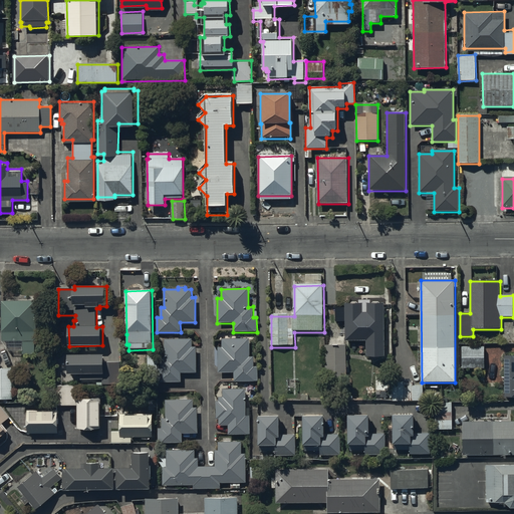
[(36,301),(2,301),(2,342),(9,351),(22,351),(22,355),(35,355),(35,342),(36,342),(36,301)]
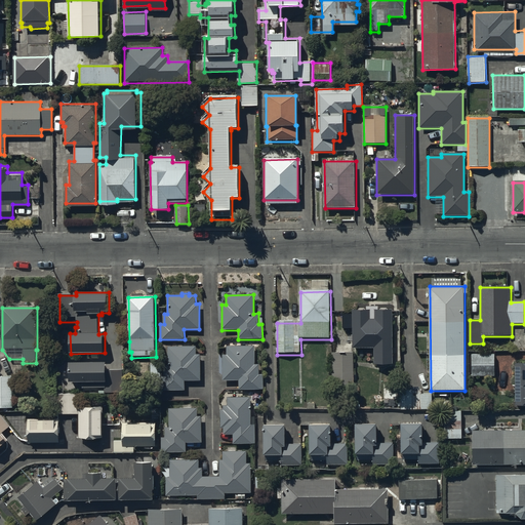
[(371,311),(354,311),(354,350),(374,350),(374,364),(393,365),(394,310),(375,310),(375,319),(371,319),(371,311)]
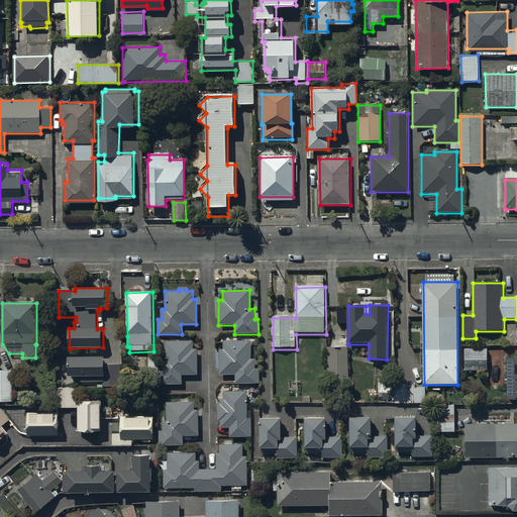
[(251,341),(224,341),(224,350),(220,350),(220,377),(236,377),(236,385),(261,385),(261,371),(256,371),(256,359),(251,359),(251,341)]
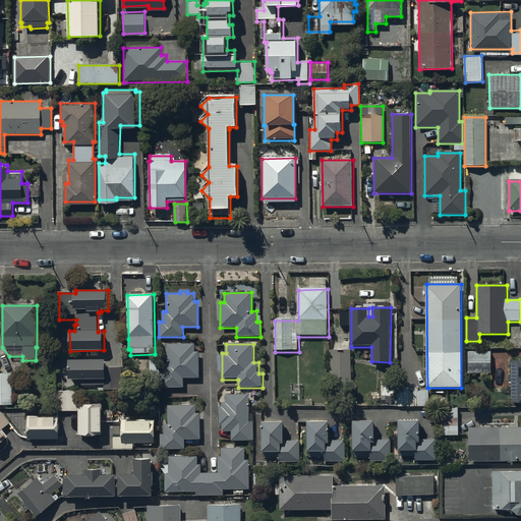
[(183,388),(183,379),(199,379),(198,353),(194,353),(194,345),(166,346),(167,363),(163,363),(164,373),(161,374),(161,389),(183,388)]
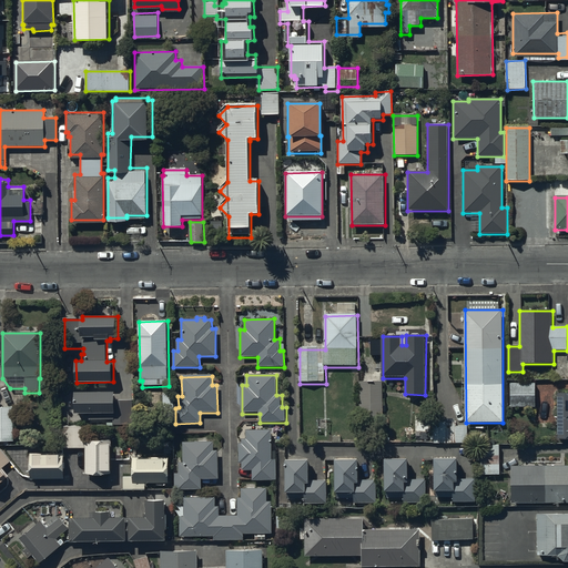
[(382,381),(359,381),(359,418),(383,418),(382,381)]
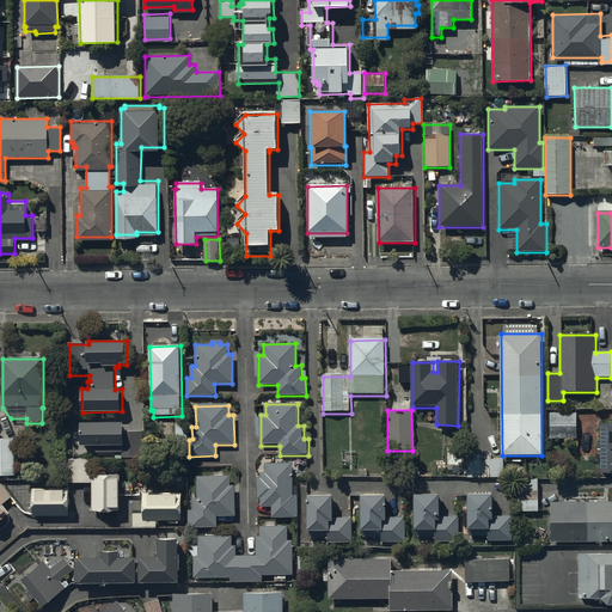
[(576,438),(575,414),(550,414),(550,439),(576,438)]
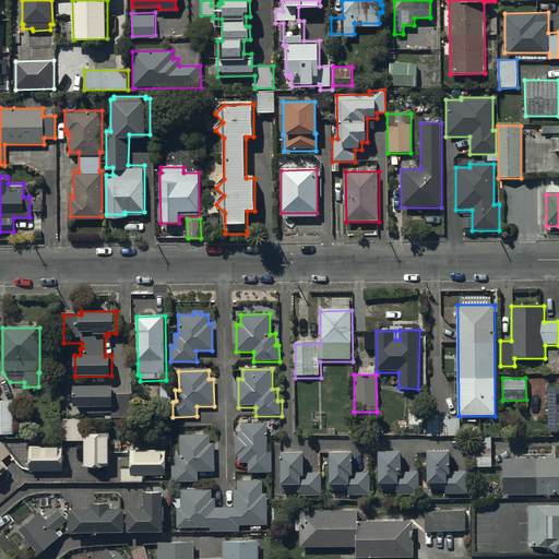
[(114,384),(74,385),(74,409),(87,409),(87,415),(111,415),(111,419),(131,419),(130,394),(114,395),(114,384)]
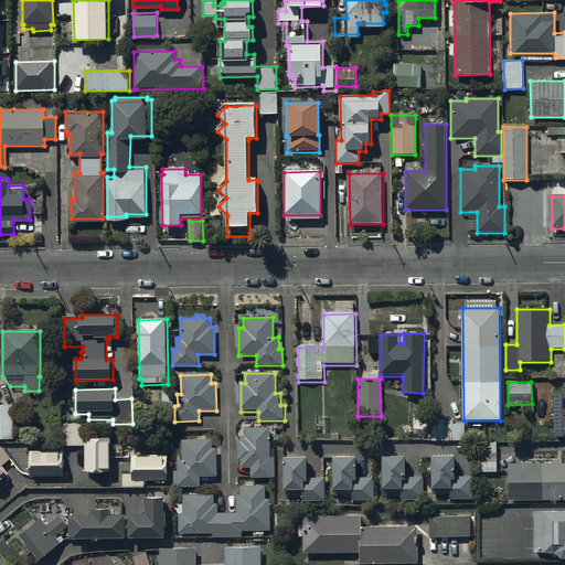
[(564,391),(555,391),(555,437),(564,437),(564,391)]
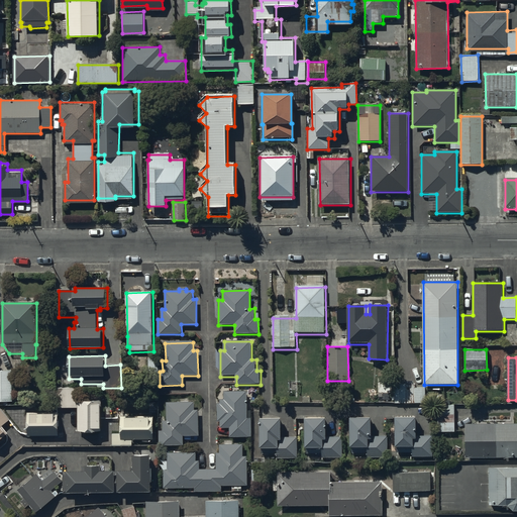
[(12,372),(0,371),(0,401),(13,401),(12,372)]
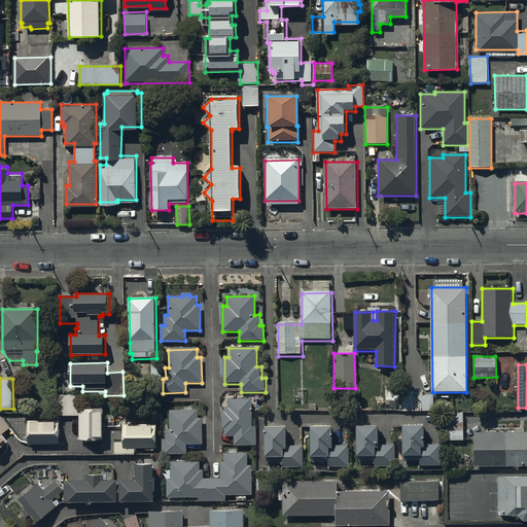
[(434,412),(434,396),(425,396),(425,392),(408,393),(408,395),(401,395),(401,412),(434,412)]
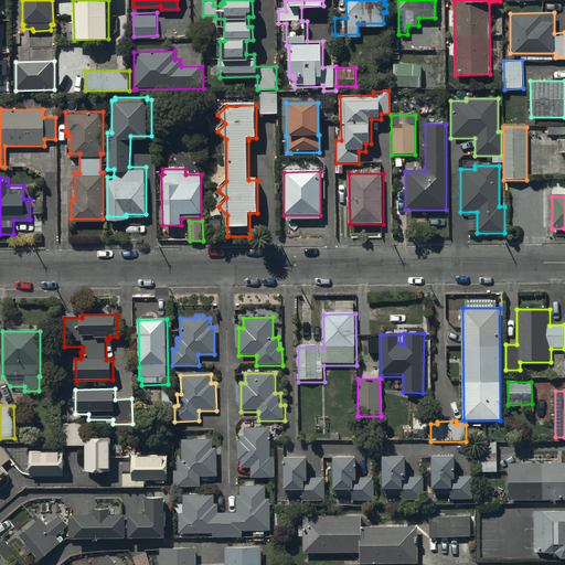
[(64,425),(64,447),(85,447),(86,425),(64,425)]
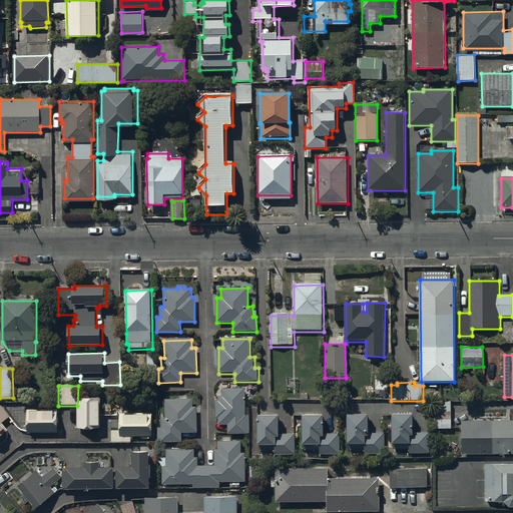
[(244,389),(221,389),(221,397),(217,397),(217,401),(214,401),(214,419),(217,419),(217,425),(226,425),(226,434),(248,434),(248,416),(244,416),(244,389)]
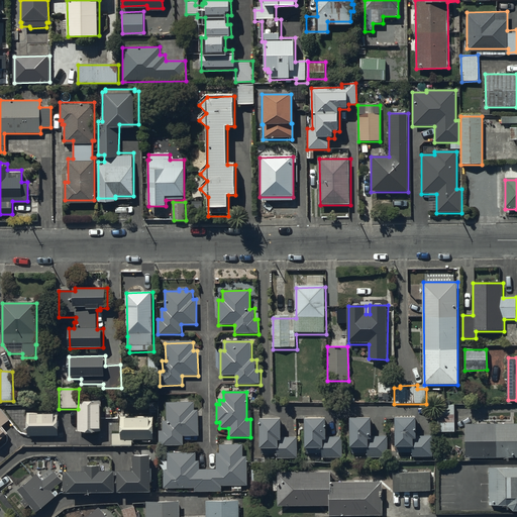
[(102,402),(79,402),(78,433),(101,433),(102,402)]
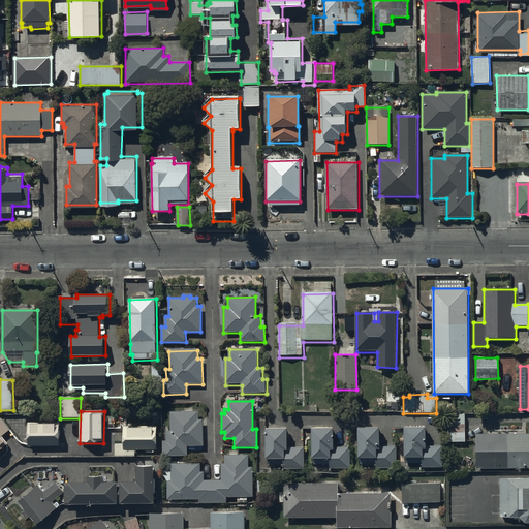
[(199,412),(170,413),(170,432),(167,432),(168,442),(163,442),(164,458),(188,457),(188,447),(204,447),(204,421),(199,421),(199,412)]
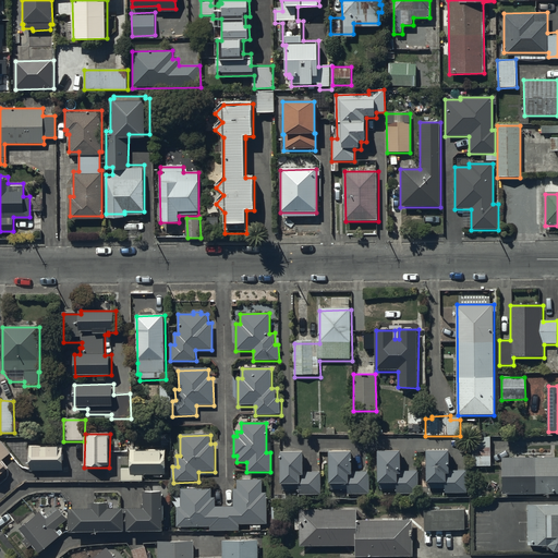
[(471,438),(472,466),(490,466),(490,438),(471,438)]
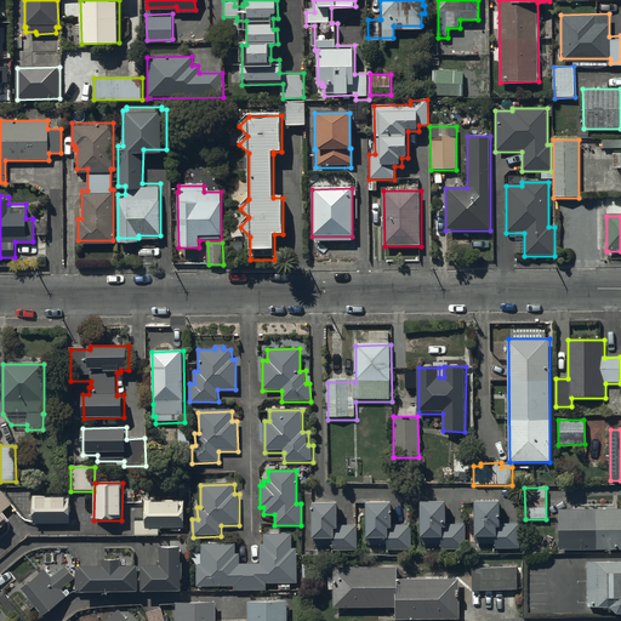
[(0,529),(9,522),(3,514),(13,506),(0,489),(0,529)]
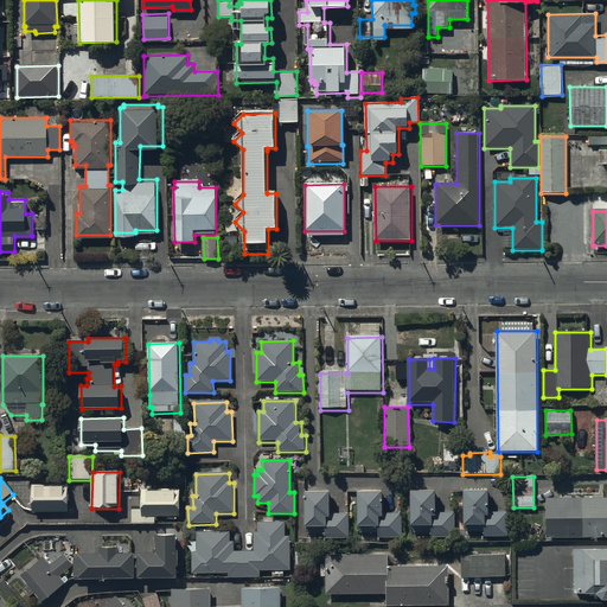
[(33,486),(33,513),(70,513),(70,486),(33,486)]
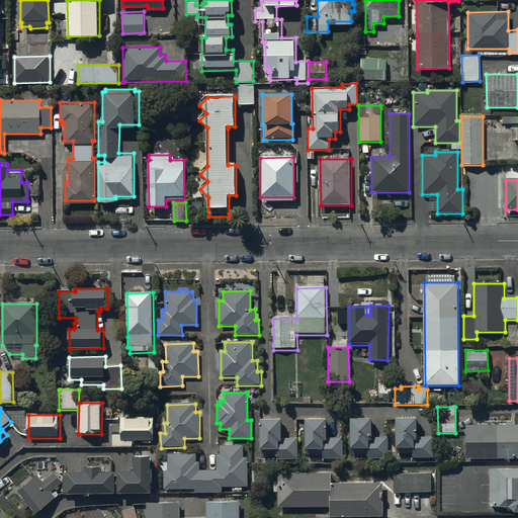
[(372,417),(351,417),(352,447),(353,447),(353,455),(369,455),(369,459),(389,459),(389,438),(372,438),(372,417)]
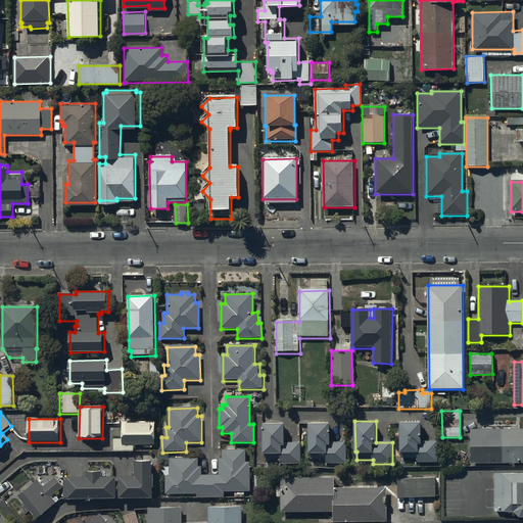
[(423,421),(400,421),(400,452),(403,452),(402,460),(419,460),(419,464),(439,464),(439,442),(423,442),(423,421)]
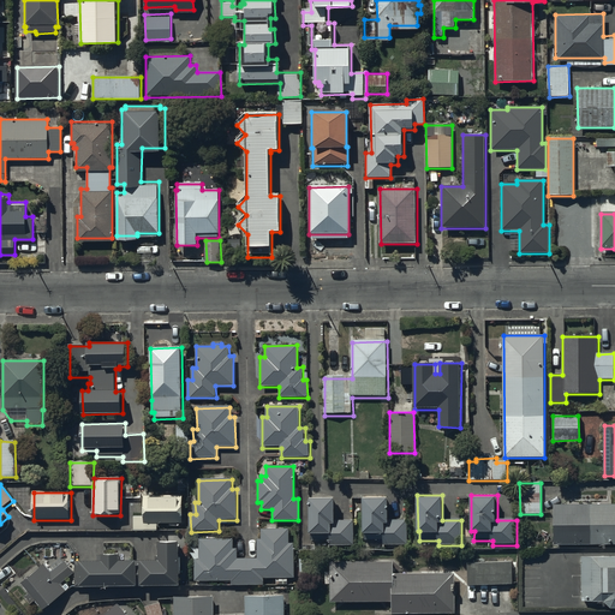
[(144,517),(135,517),(135,531),(157,531),(157,524),(169,524),(169,526),(177,526),(177,523),(184,523),(184,496),(144,496),(144,517)]
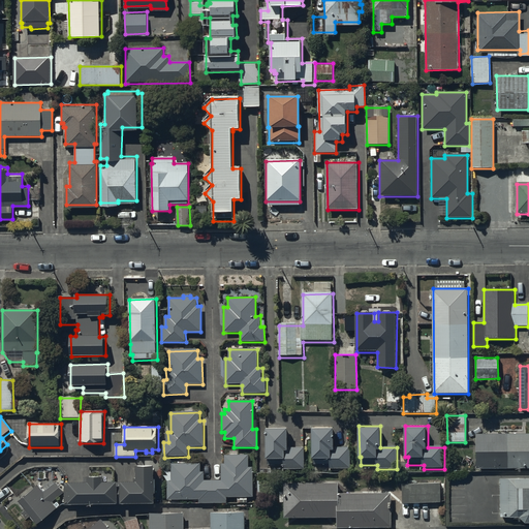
[(289,427),(268,427),(268,461),(269,461),(269,466),(285,466),(285,470),(306,470),(306,448),(289,448),(289,427)]
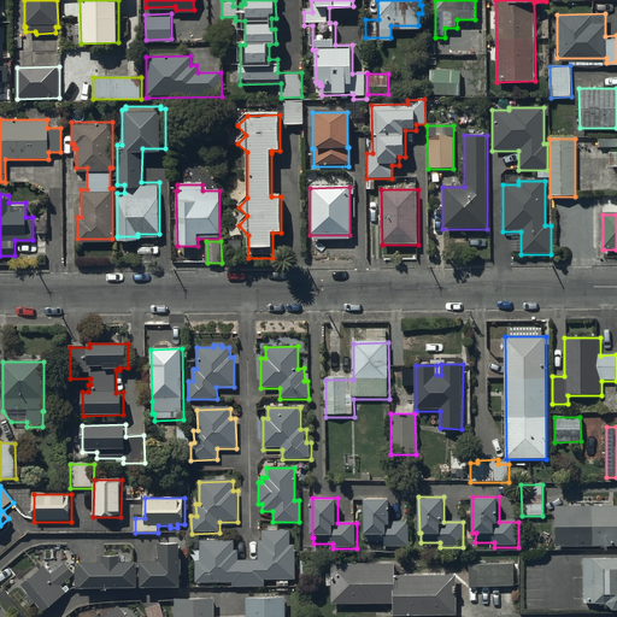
[(389,499),(365,499),(365,534),(368,534),(368,544),(386,544),(386,548),(410,548),(410,524),(389,523),(389,499)]
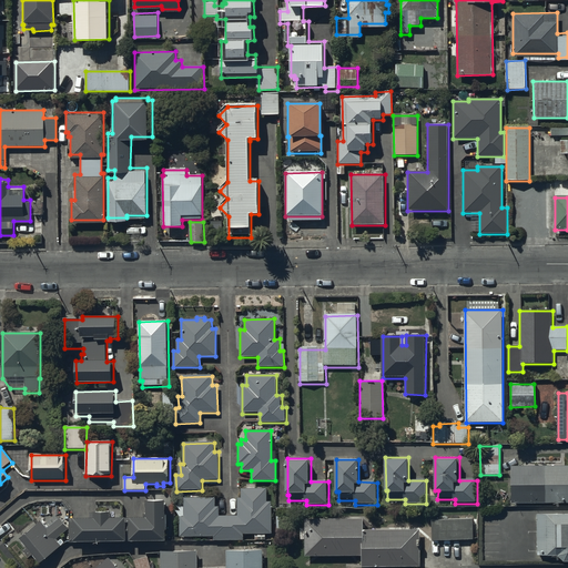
[(567,466),(510,467),(511,504),(567,503),(567,466)]
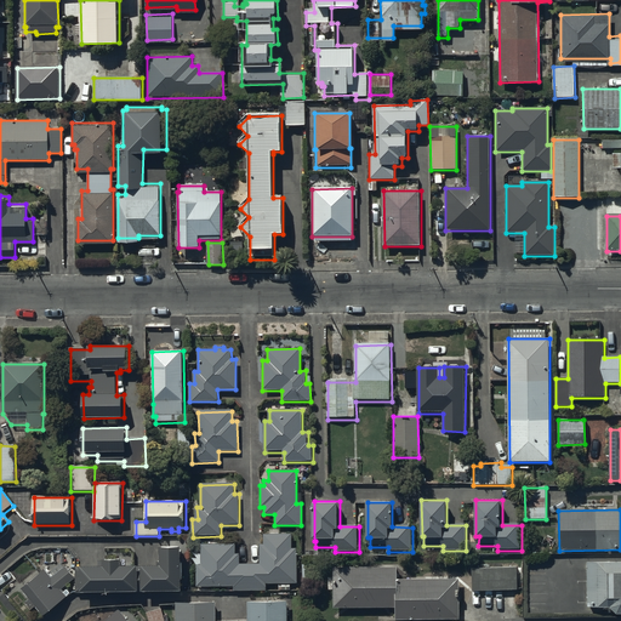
[(292,535),(265,535),(265,545),(261,545),(260,564),(240,564),(240,554),(237,554),(237,545),(201,545),(201,565),(198,565),(198,587),(234,587),(234,591),(267,592),(267,584),(297,585),(297,550),(292,550),(292,535)]
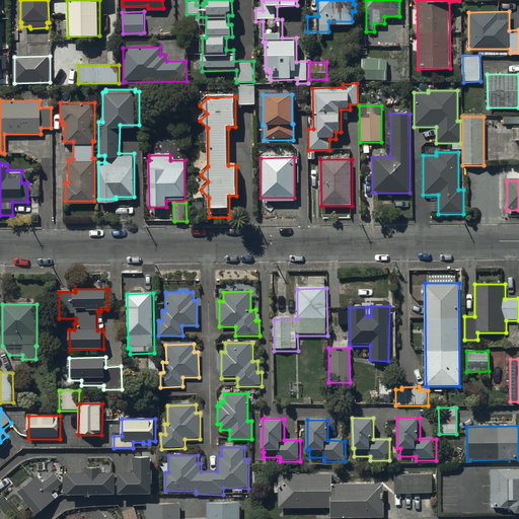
[(135,473),(120,474),(120,496),(153,495),(153,458),(135,458),(135,473)]
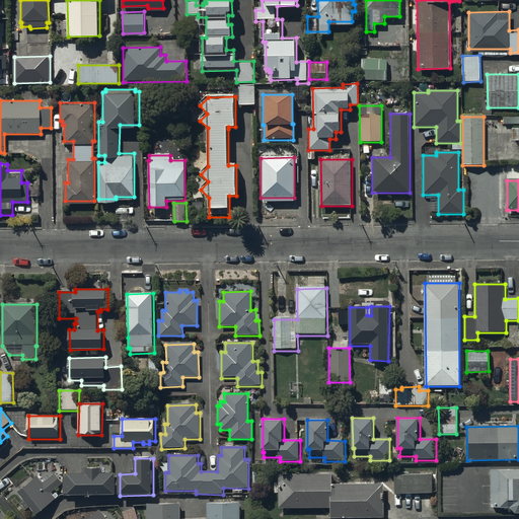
[(88,474),(67,474),(67,497),(117,497),(117,474),(102,474),(102,469),(88,469),(88,474)]
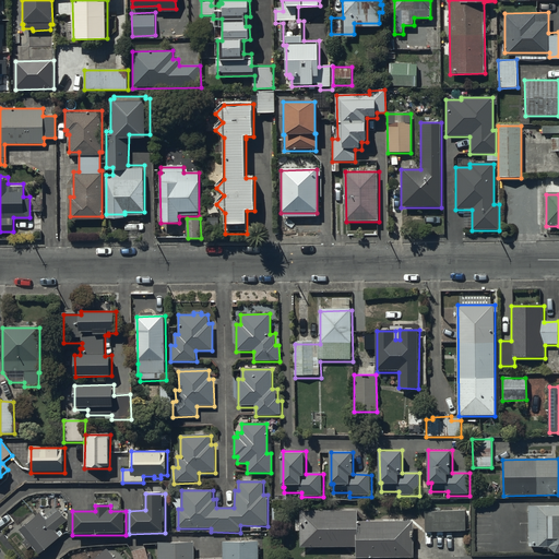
[(558,507),(527,508),(527,549),(542,549),(542,550),(547,550),(556,556),(558,556),(558,507)]
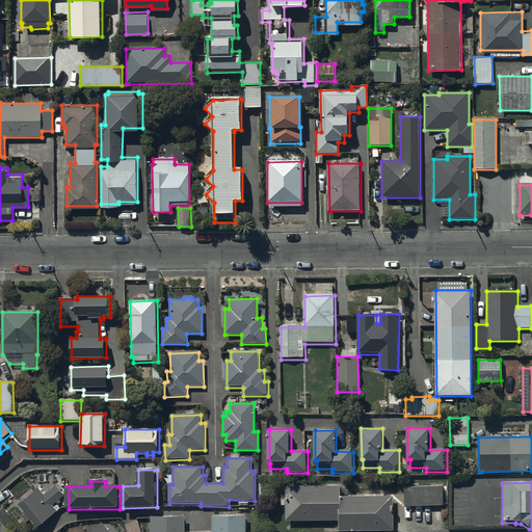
[(40,488),(20,505),(26,513),(22,516),(28,524),(32,520),(38,528),(58,511),(53,506),(65,496),(58,486),(46,496),(40,488)]
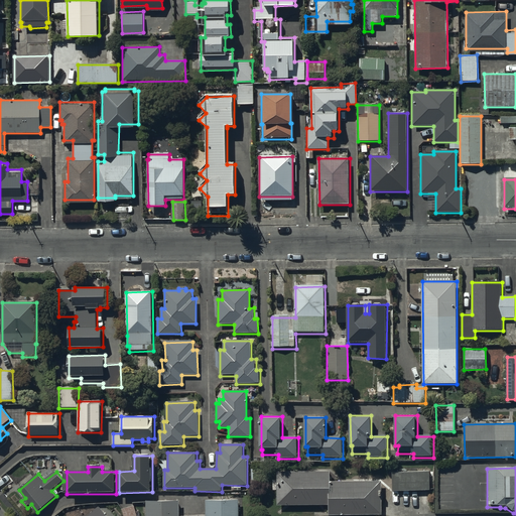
[(332,473),(278,473),(278,507),(330,506),(329,515),(371,515),(383,515),(383,483),(332,483),(332,473)]
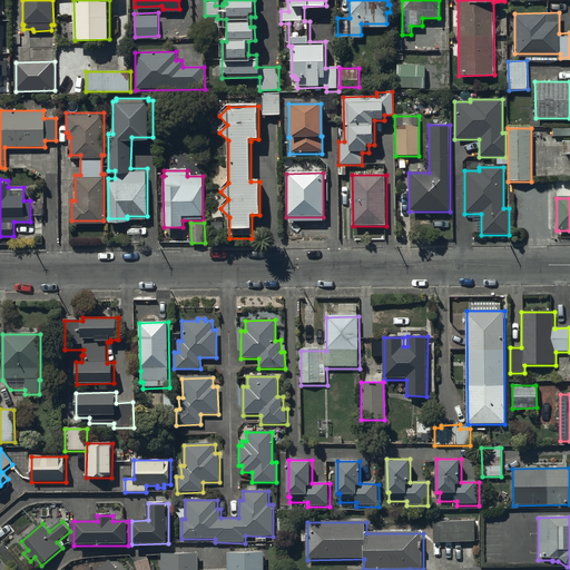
[(475,522),(434,522),(435,542),(477,542),(475,522)]
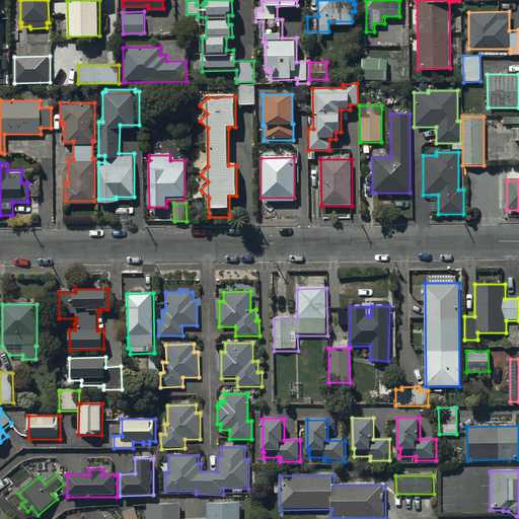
[(180,518),(181,503),(149,503),(149,518),(240,518),(241,503),(208,503),(208,518),(180,518)]
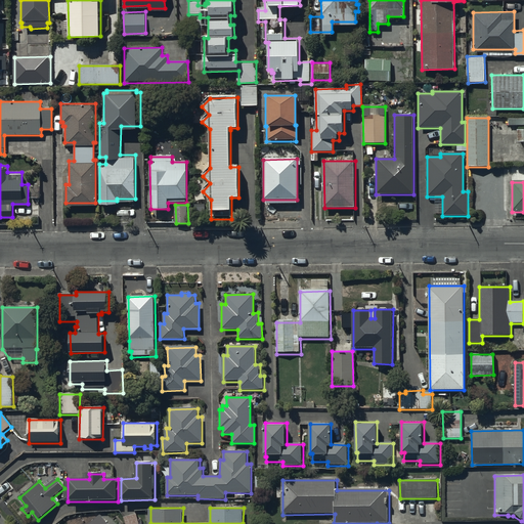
[(140,523),(137,513),(125,517),(127,523),(140,523)]
